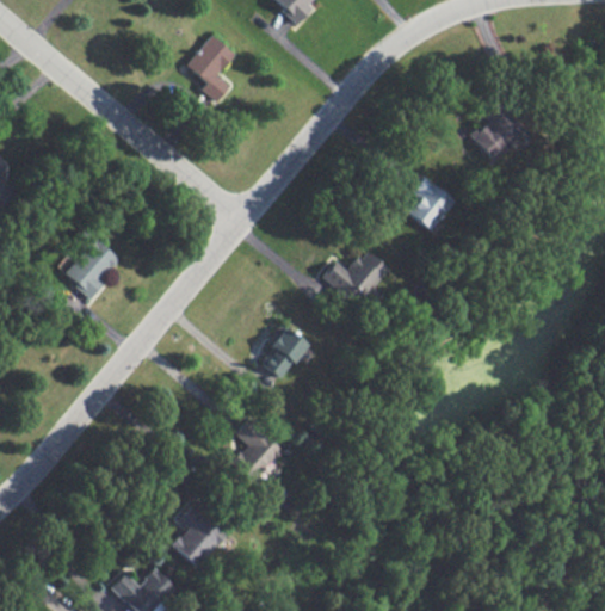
[(275,0),(297,24),(314,8),(309,4),(313,0),(275,0)]
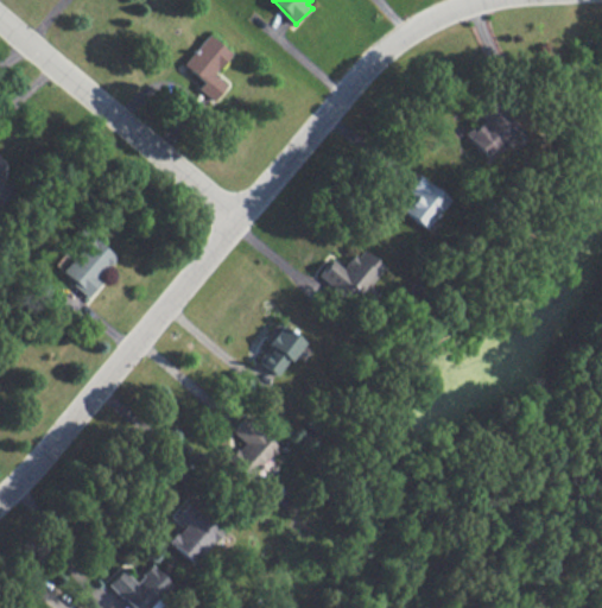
[(215,101),(229,86),(216,74),(234,55),(213,35),(185,63),(206,82),(201,88),(215,101)]
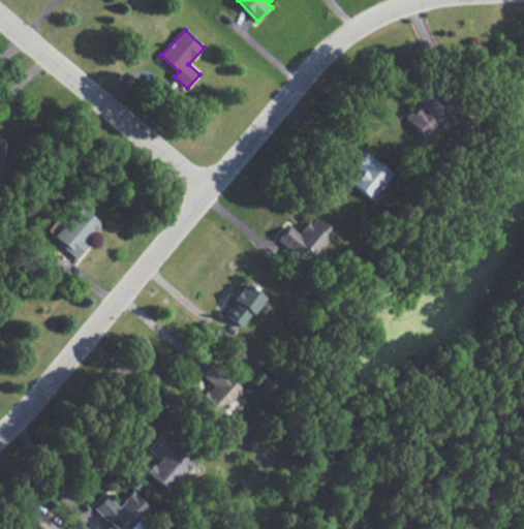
[(423,103),(408,117),(429,139),(458,112),(433,85),(418,98),(423,103)]
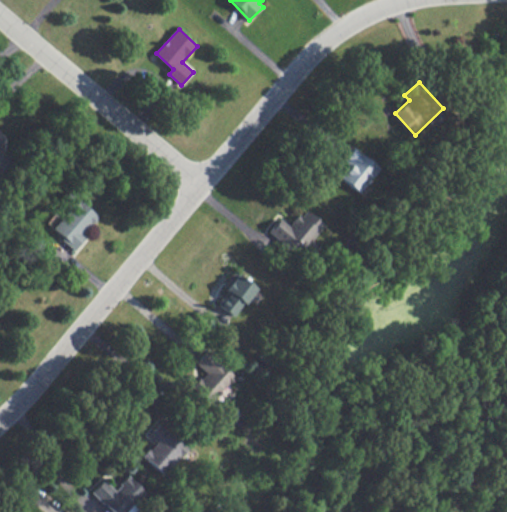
[(380,167),(356,147),(345,160),(350,164),(340,176),(360,192),(380,167)]
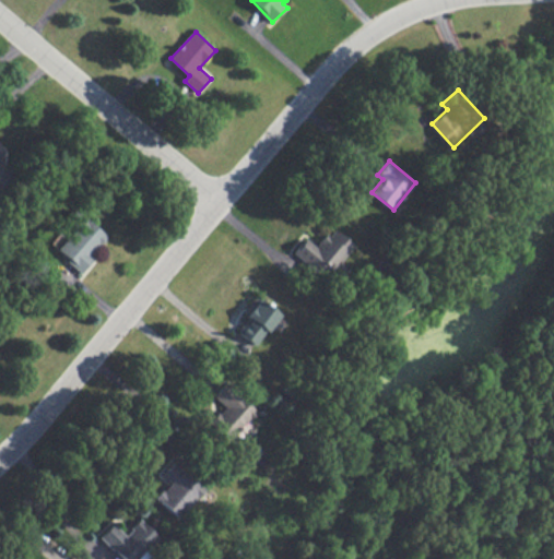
[(82,271),(112,238),(84,213),(72,226),(78,230),(59,250),(82,271)]
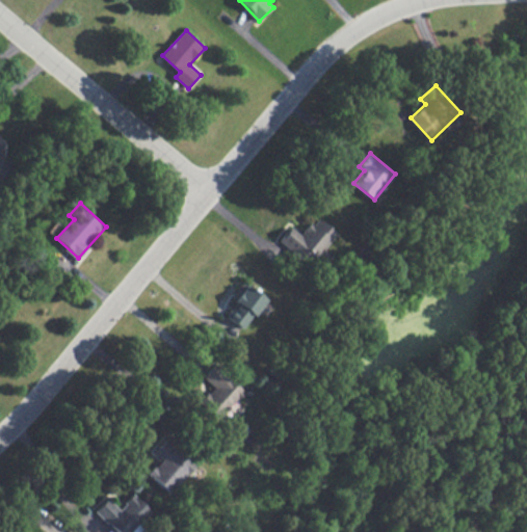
[(281,241),(311,266),(338,233),(318,216),(304,235),(293,227),(281,241)]
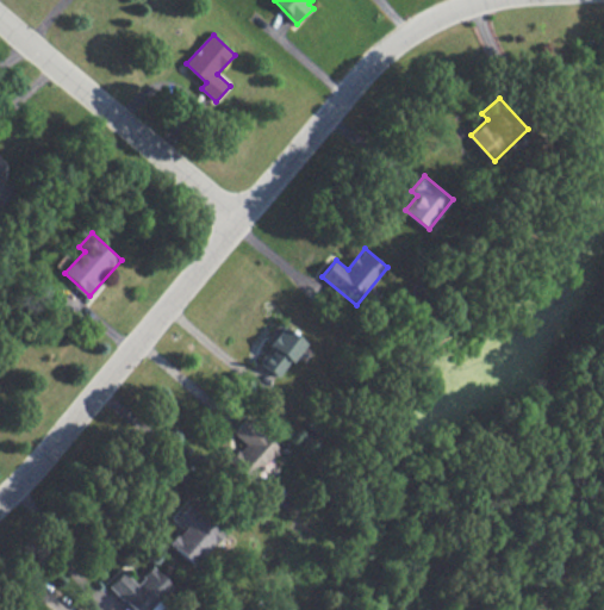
[(281,378),(306,343),(285,328),(260,361),(281,378)]
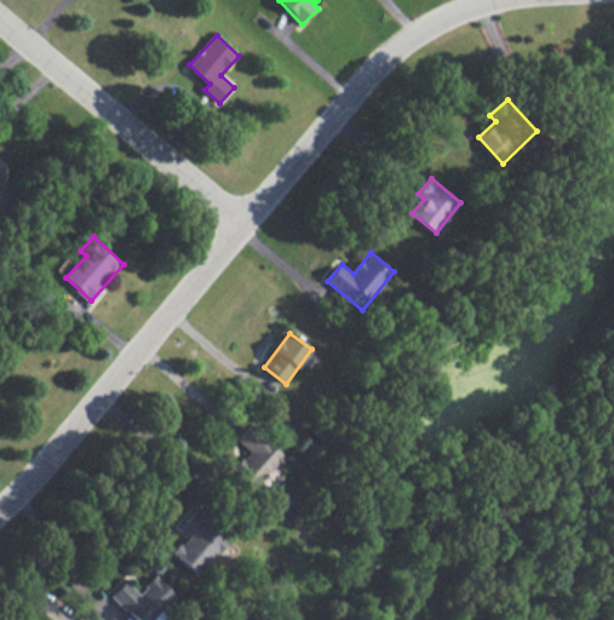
[(239,438),(252,451),(234,469),(256,489),(288,457),(253,423),(239,438)]
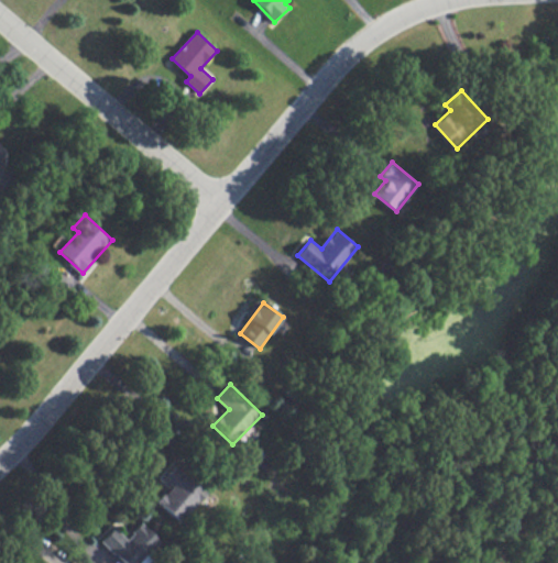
[(160,503),(184,522),(210,488),(177,463),(164,479),(172,486),(160,503)]
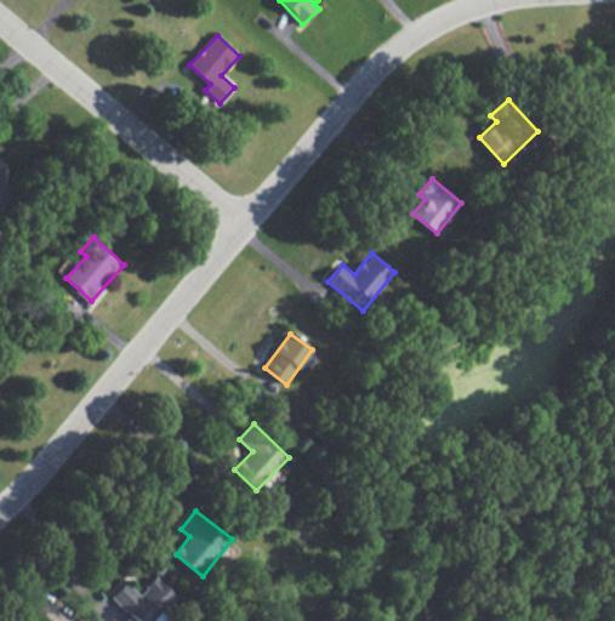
[(113,597),(138,620),(155,620),(180,597),(158,576),(141,594),(127,581),(113,597)]
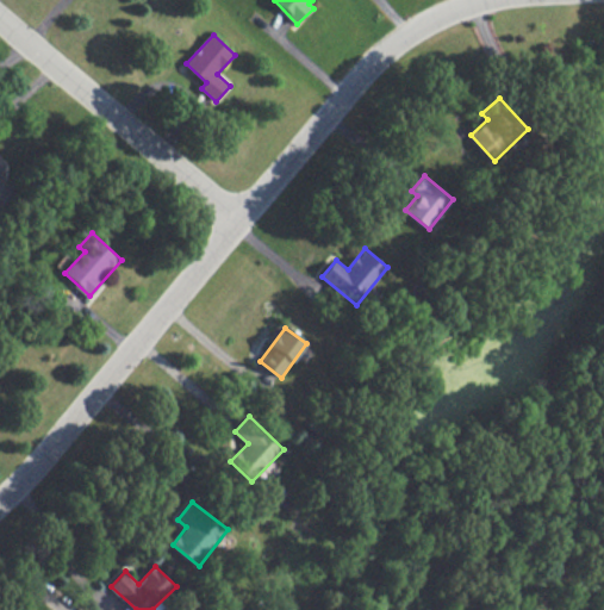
All buildings are outlined.
